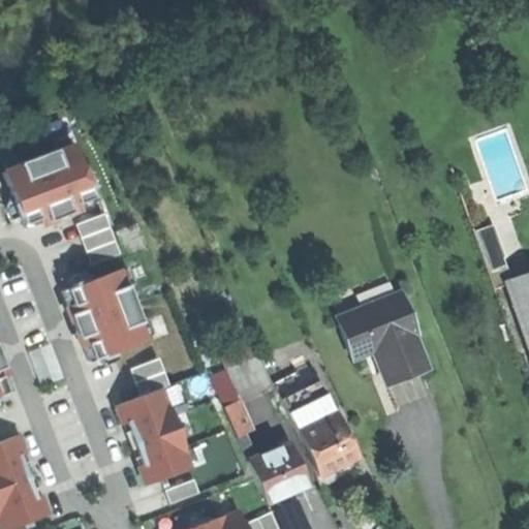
[(472,141),(496,207),(528,194),(528,190),(506,128),(472,141)]
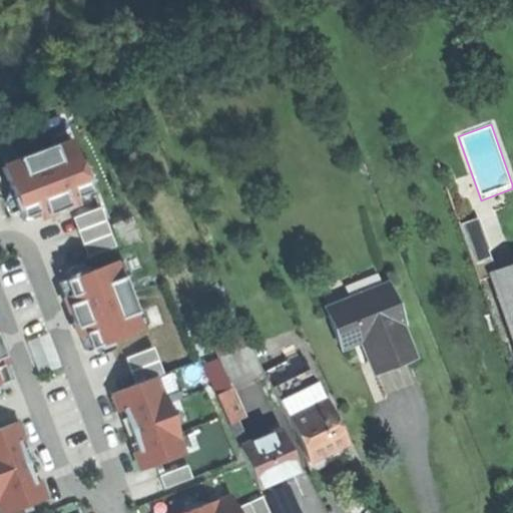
[(73,134),(1,158),(22,220),(94,195),(73,134)]
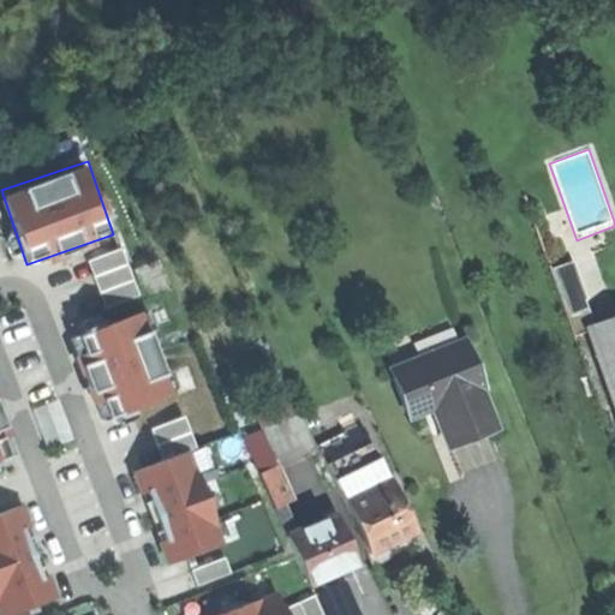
[(88,260),(106,305),(139,292),(121,246),(88,260)]
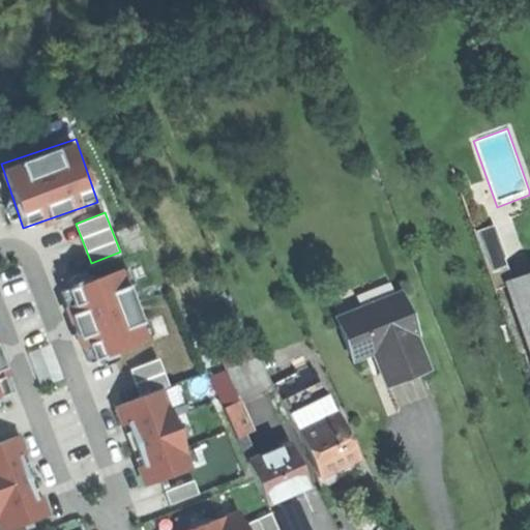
[(471,233),(479,257),(497,252),(488,228),(471,233)]
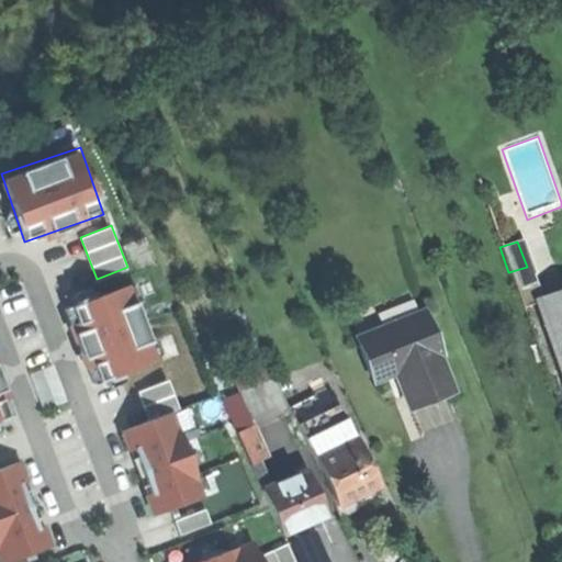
[(508,272),(512,282),(530,277),(527,267),(508,272)]
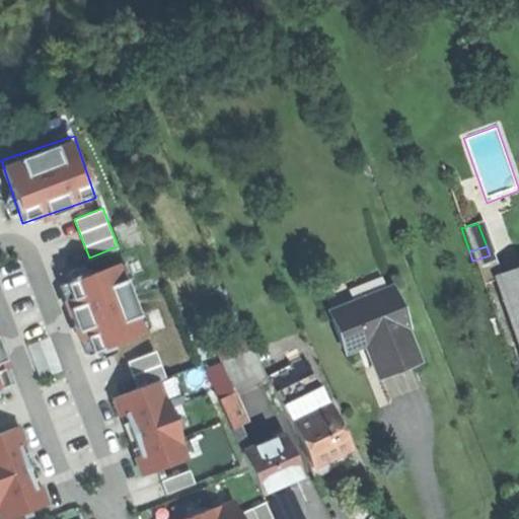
[(480,283),(497,278),(490,255),(472,261),(480,283)]
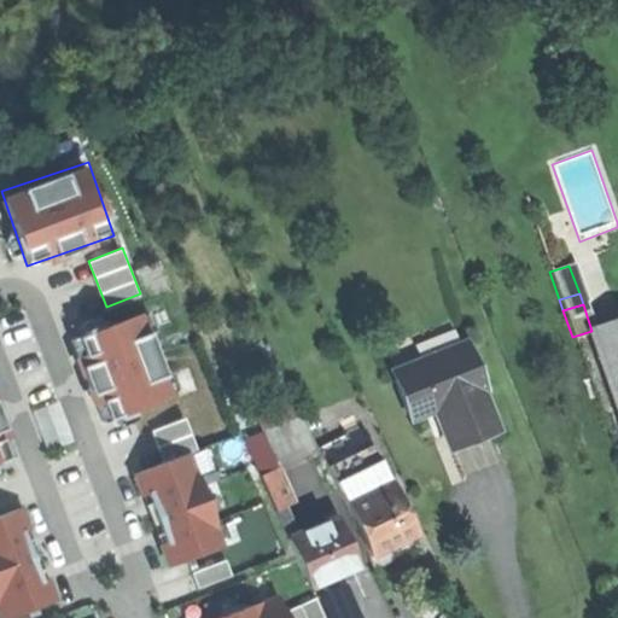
[(70,334),(101,420),(174,394),(143,308),(70,334)]
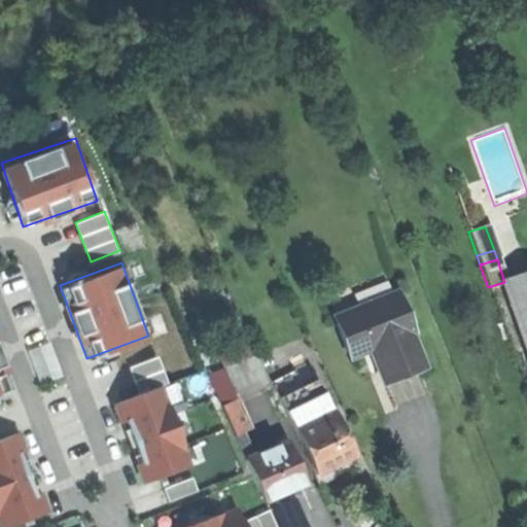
[(526,274),(504,282),(526,345),(526,274)]
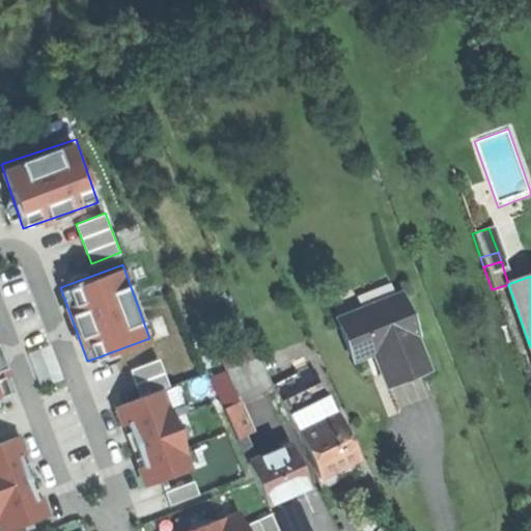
[(334,322),(351,362),(369,355),(384,388),(404,380),(423,372),(410,338),(413,337),(396,296),(334,322)]
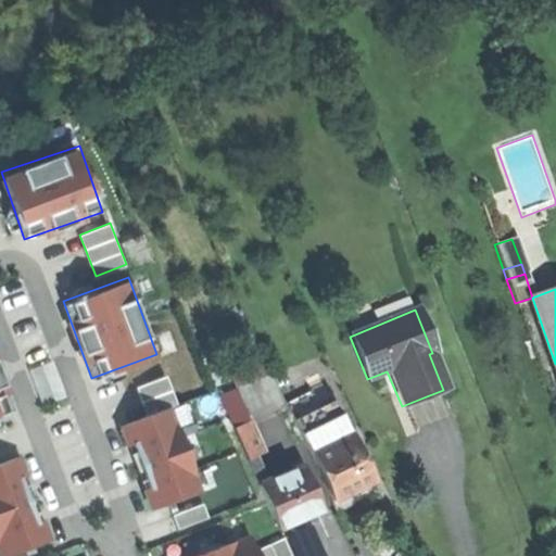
[(57,361),(33,367),(42,402),(65,396),(57,361)]
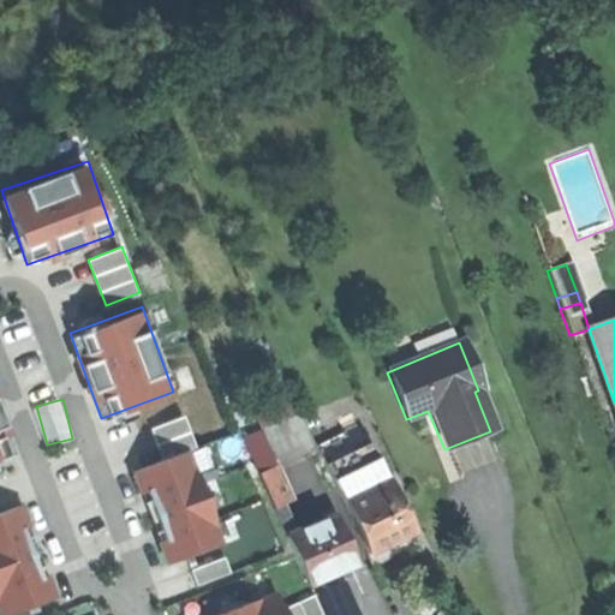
[(0,459),(12,457),(0,410),(0,459)]
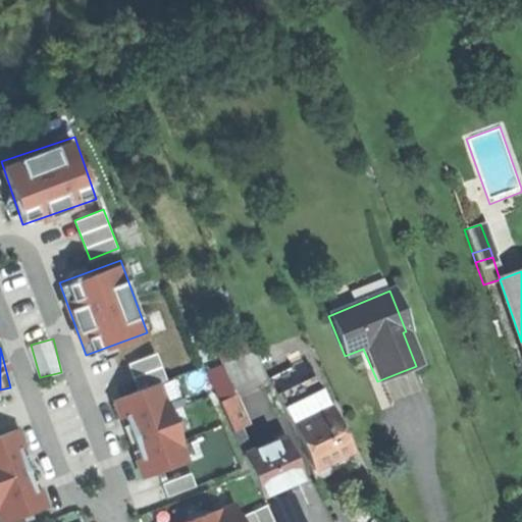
[(254,354),(266,380),(272,377),(265,363),(272,359),(267,348),(254,354)]
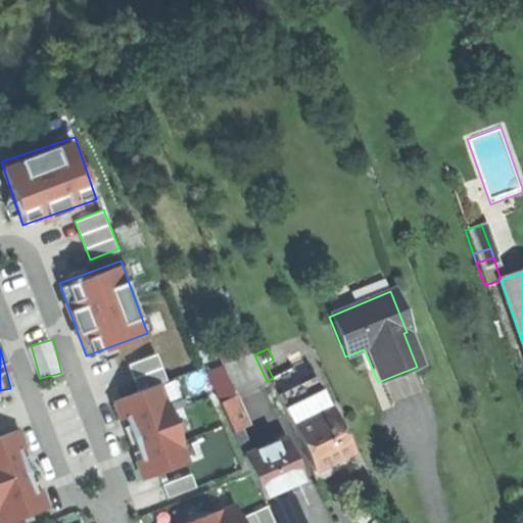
[(137,382),(164,373),(157,353),(130,363),(137,382)]
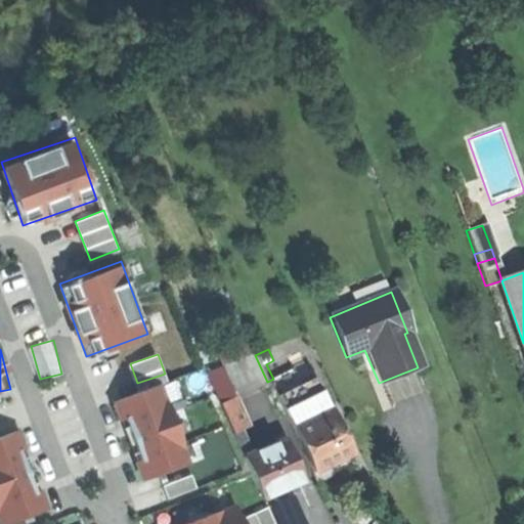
[(271,390),(290,429),(330,410),(311,372),(271,390)]
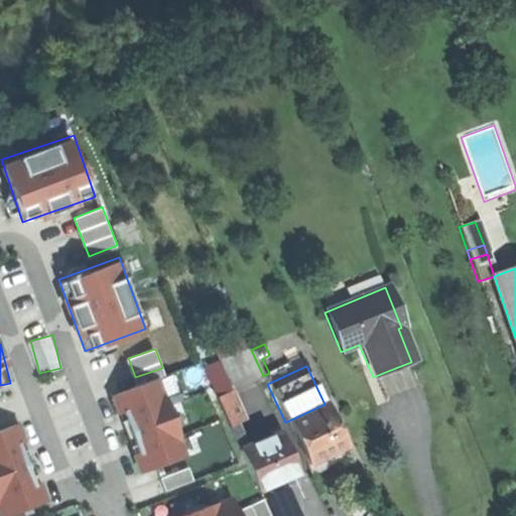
[(162,375),(110,392),(117,413),(121,412),(140,472),(188,457),(162,375)]
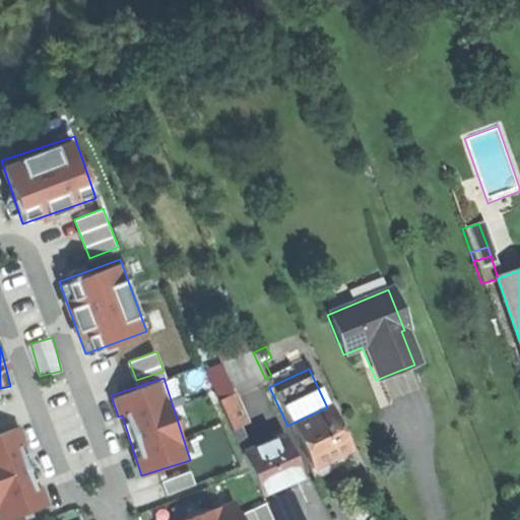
[(216,402),(230,431),(245,424),(233,395),(216,402)]
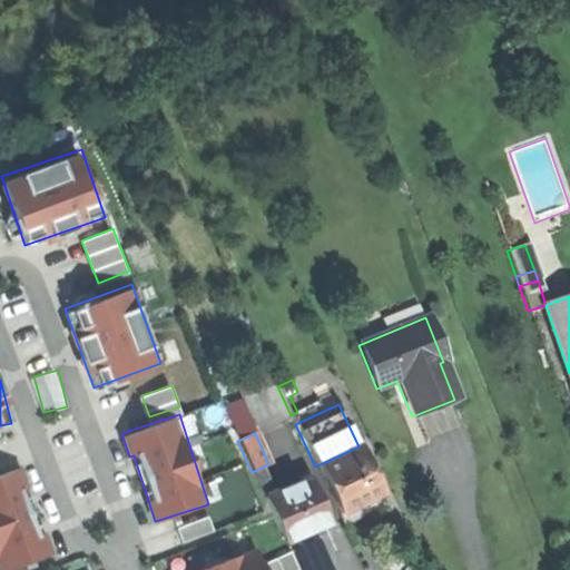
[(315,467),(336,514),(359,504),(380,494),(359,446),(315,467)]
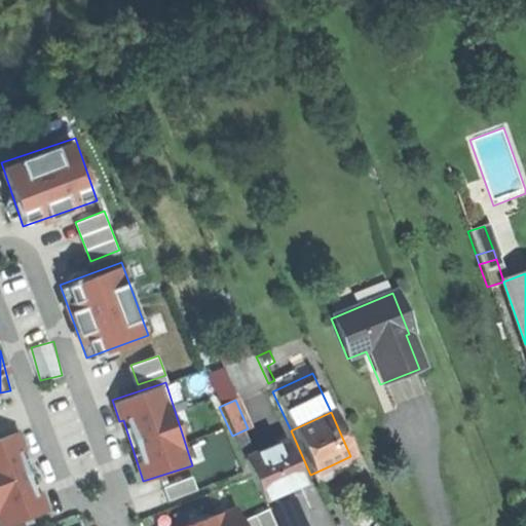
[(0,436),(0,525),(3,525),(51,511),(45,490),(36,493),(23,451),(28,449),(22,429),(0,436)]
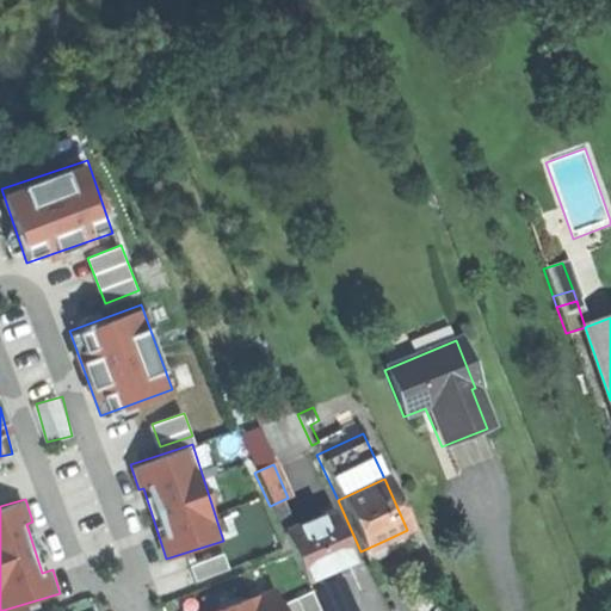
[(283,535),(303,584),(328,572),(350,562),(328,514),(283,535)]
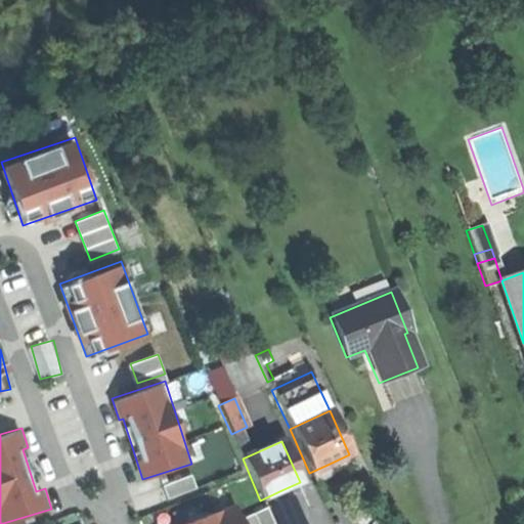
[(170,523),(246,523),(241,504),(170,523)]
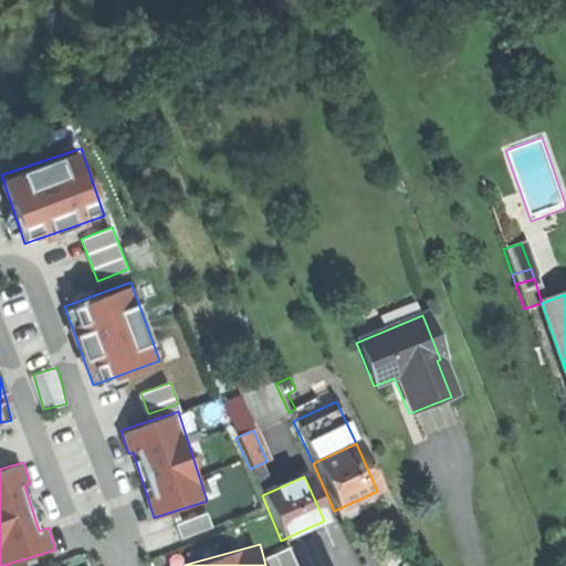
[(266,565),(297,565),(291,548),(264,559),(266,565)]
